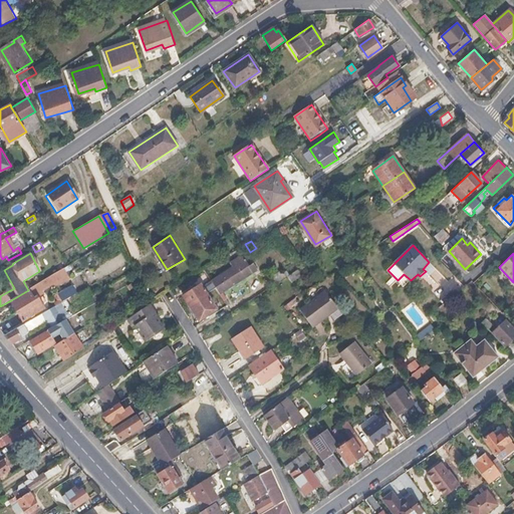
[(220,293),(258,268),(253,262),(248,265),(241,255),(230,262),(233,266),(211,280),(216,288),(220,293)]
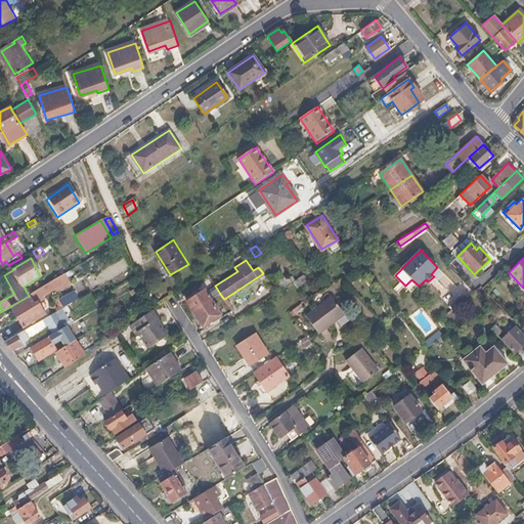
[(313,280),(308,273),(296,280),(301,289),(313,280)]
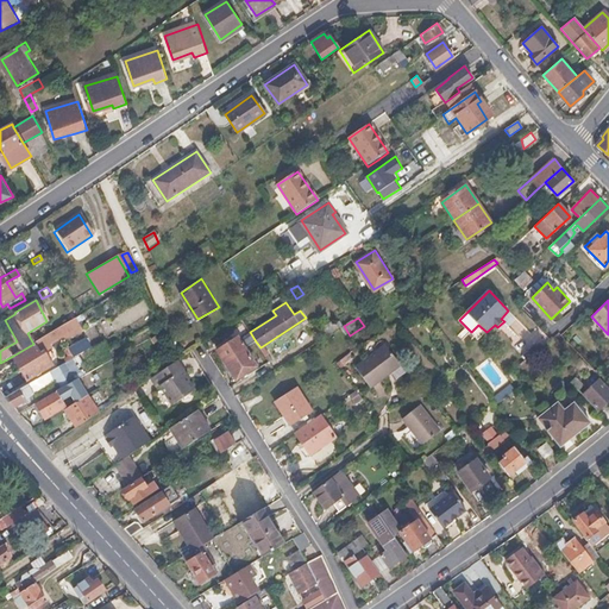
[(54,338),(62,333),(71,327),(69,321),(58,327),(33,344),(13,356),(29,380),(54,365),(45,351),(57,345),(54,338)]
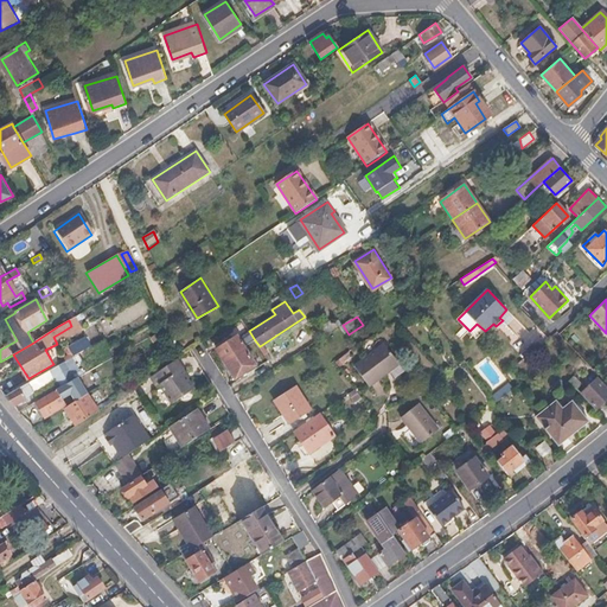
[(315,342),(330,332),(325,325),(311,333),(315,342)]
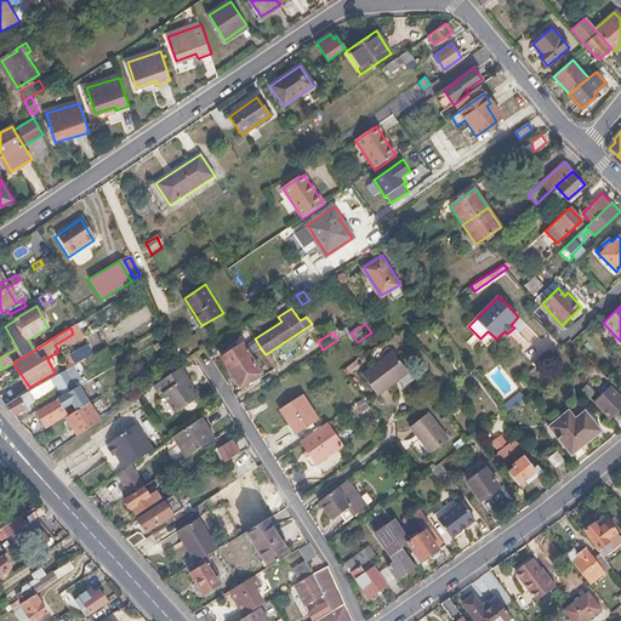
[(261,374),(249,355),(261,348),(255,339),(243,346),(241,343),(221,358),(240,387),(261,374)]
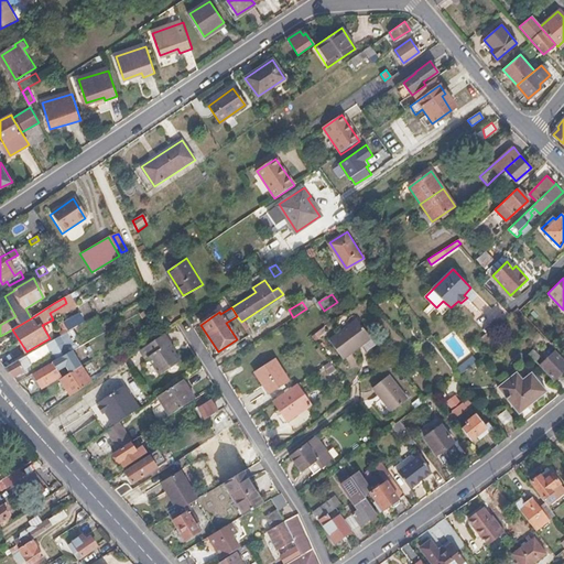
[(73,329),(83,324),(78,316),(63,325),(67,333),(73,329)]
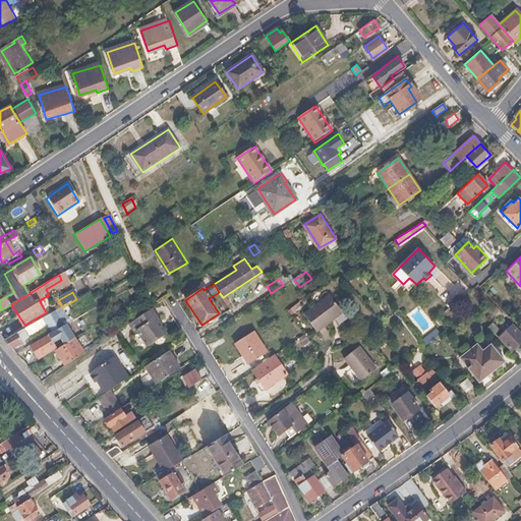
[(317,332),(334,319),(339,325),(347,317),(331,295),(304,314),(317,332)]
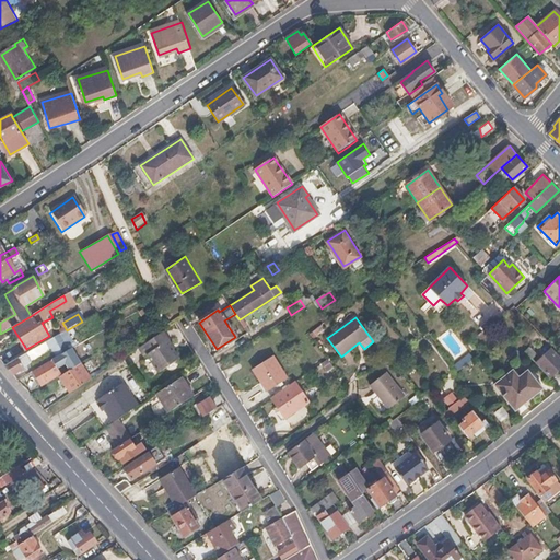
[(315,337),(326,328),(323,324),(312,331),(315,337)]
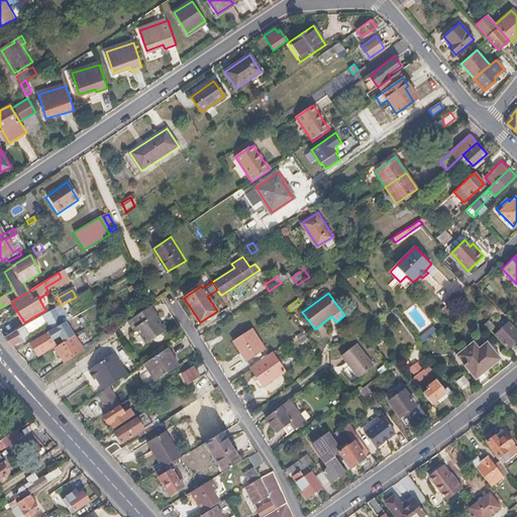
[(62,305),(43,315),(47,322),(53,330),(68,321),(72,319),(68,313),(72,310),(67,302),(62,305)]
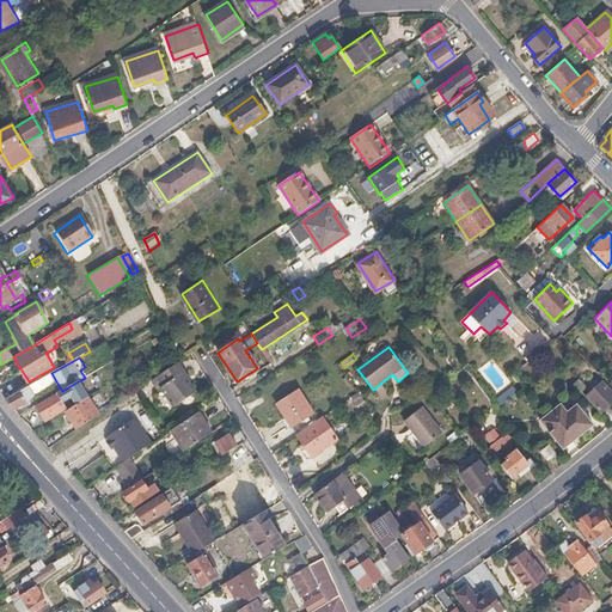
[(191,378),(187,371),(184,372),(178,362),(150,380),(155,390),(160,387),(173,405),(194,392),(187,381),(191,378)]
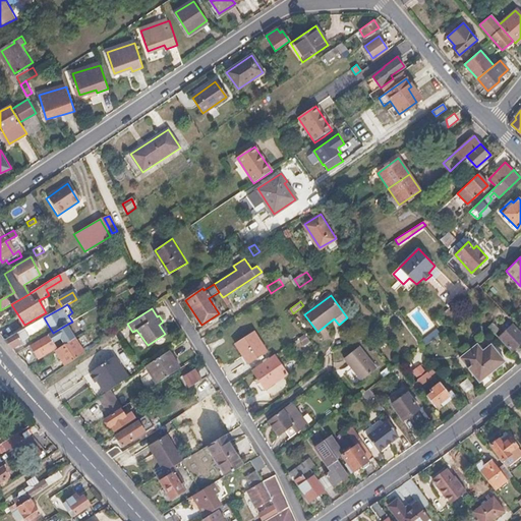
[(26,341),(29,337),(29,336),(48,325),(44,317),(25,329),(5,340),(13,349),(26,341)]
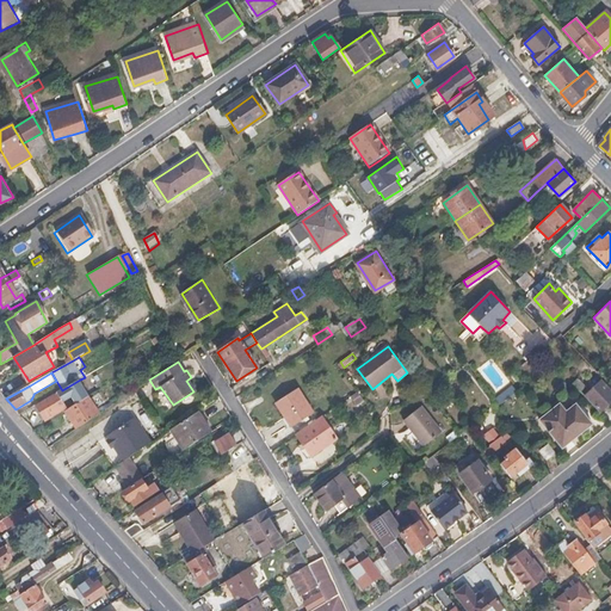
[(357,389),(347,375),(345,377),(353,390),(357,389)]
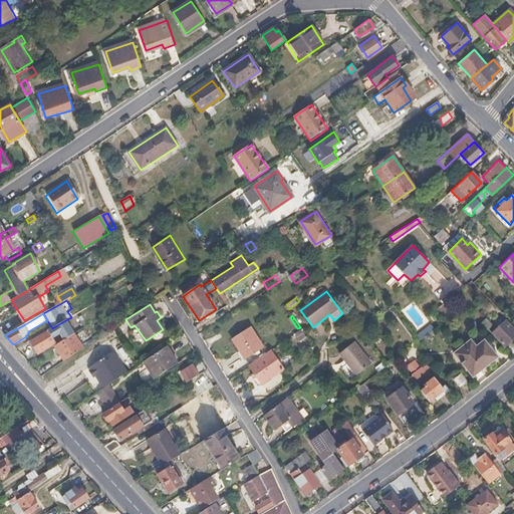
[(493,325),(487,318),(482,322),(489,329),(493,325)]
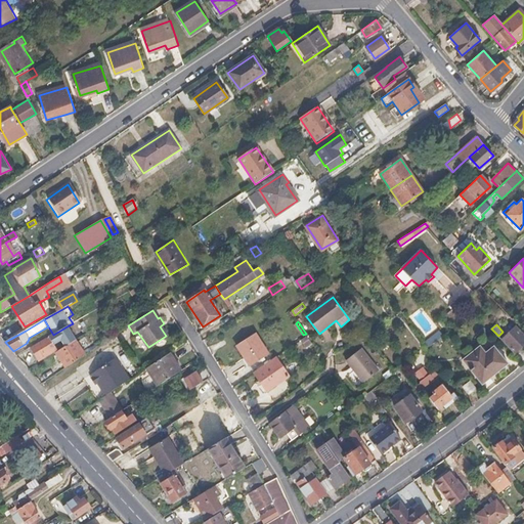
[(77,340),(76,338),(69,325),(53,335),(33,346),(40,359),(57,349),(54,344),(62,340),(66,346),(75,340),(77,340)]
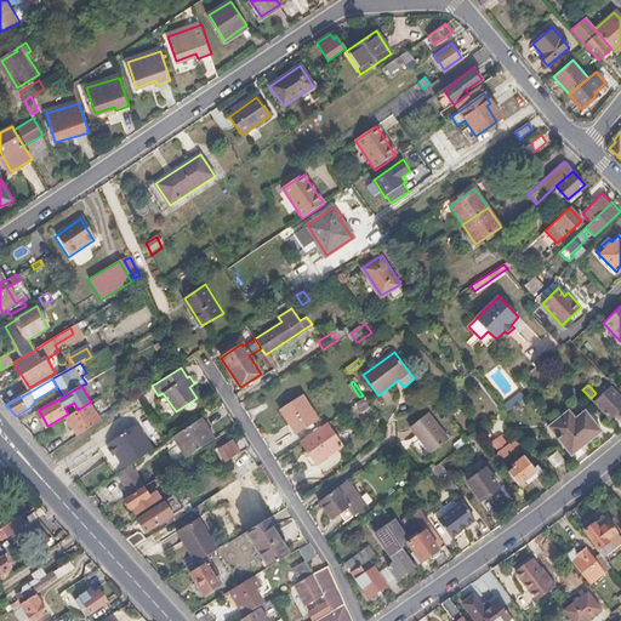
[(610,419),(620,408),(620,398),(610,387),(594,403),(610,419)]
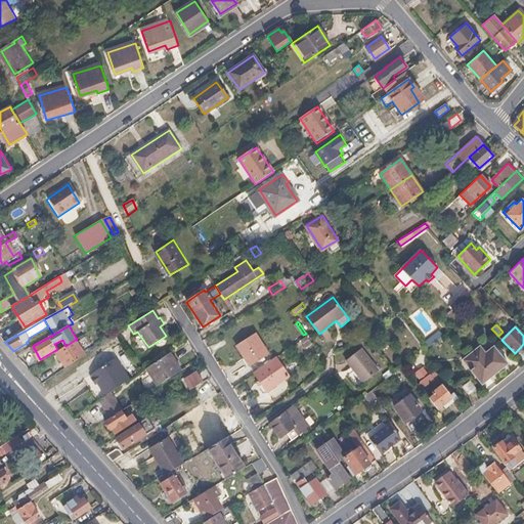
[(429,346),(433,342),(444,334),(441,330),(430,338),(426,341),(429,346)]
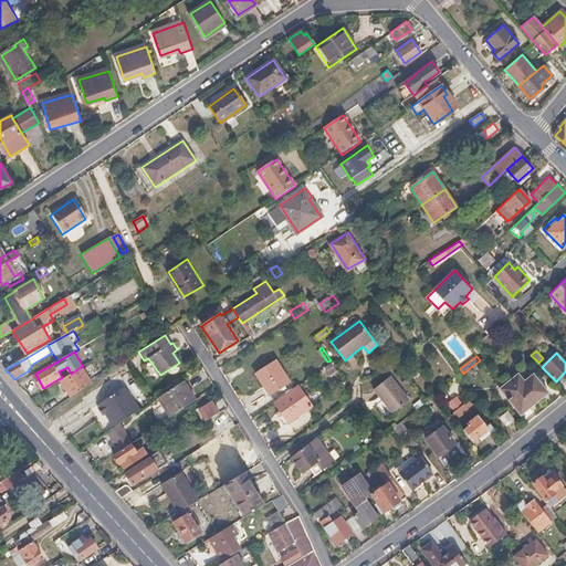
[(270,396),(290,383),(275,360),(255,374),(270,396)]
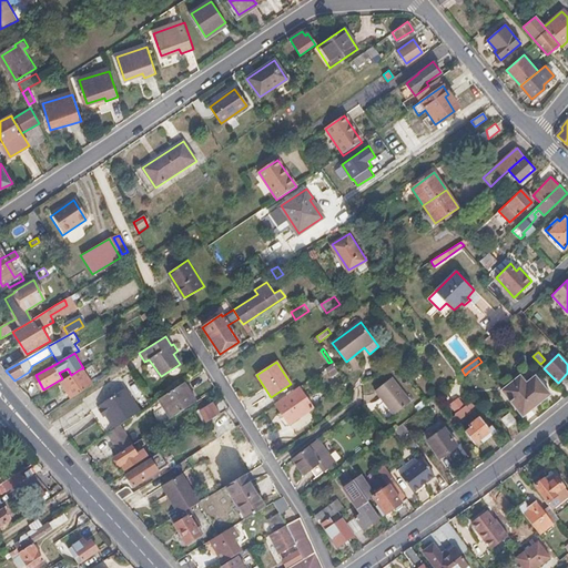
[(338,372),(334,364),(327,368),(333,376),(338,372)]
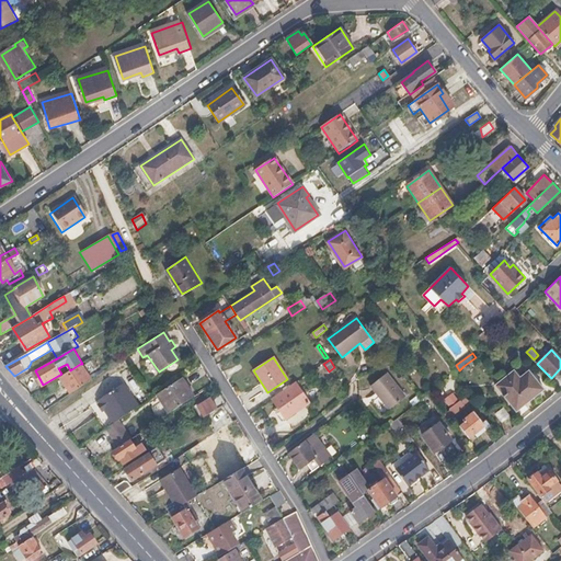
[(70,393),(91,379),(80,364),(70,370),(59,378),(70,393)]
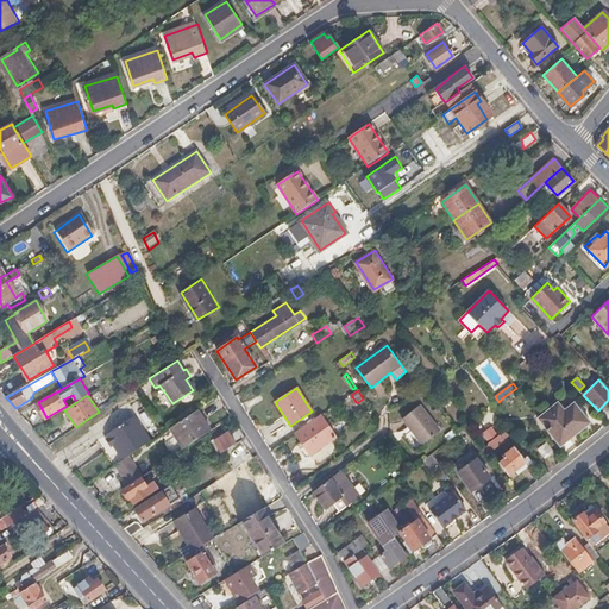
[(440,429),(420,403),(402,418),(422,444),(440,429)]
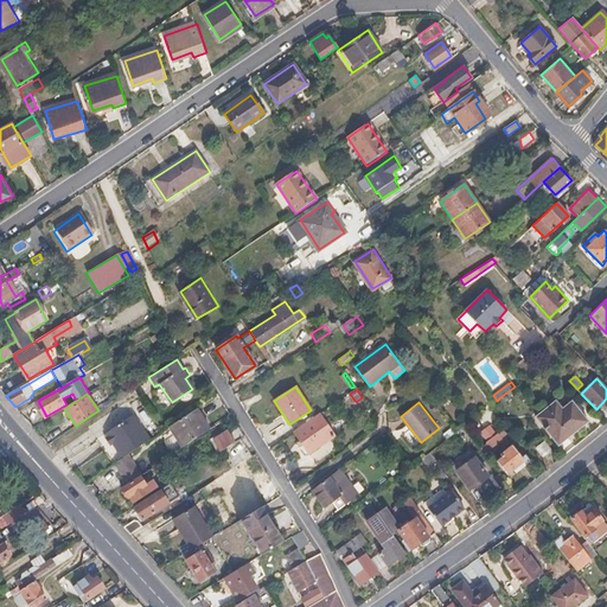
[(587,422),(570,402),(561,410),(555,402),(536,416),(558,445),(568,435),(587,422)]
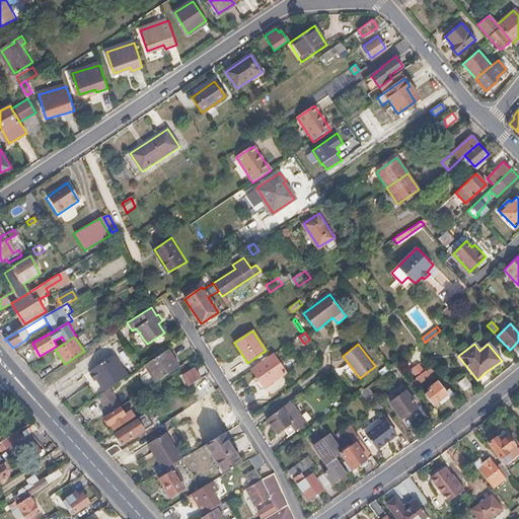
[(178,366),(167,349),(143,364),(155,382),(178,366)]
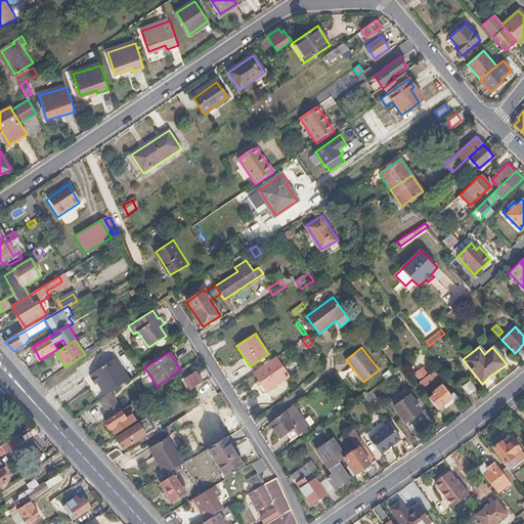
[(97,385),(103,394),(108,391),(128,379),(122,368),(115,358),(90,374),(92,377),(89,378),(94,385),(96,384),(97,385)]
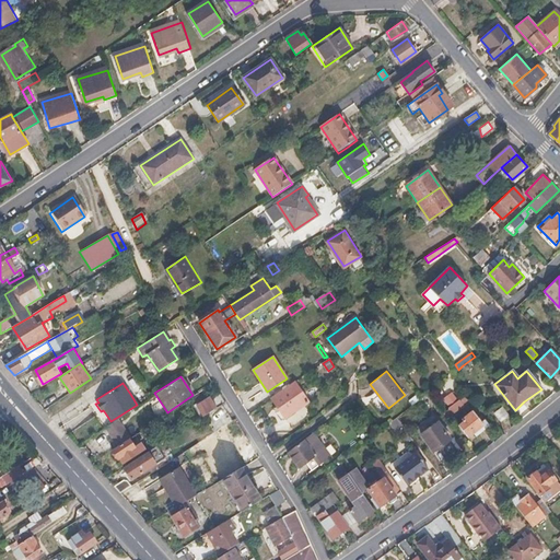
[(308,404),(294,384),(271,400),(286,420),(308,404)]
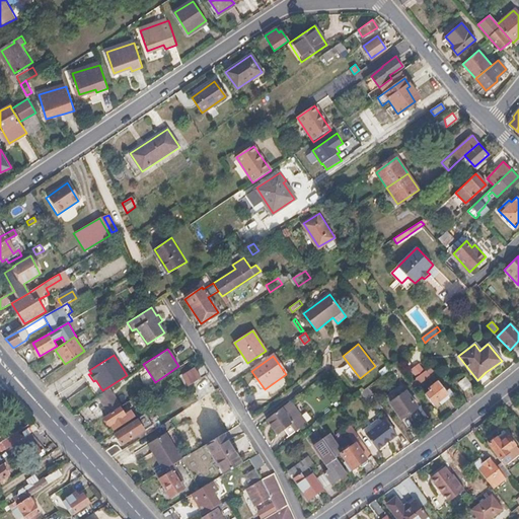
[(183,385),(197,376),(191,367),(178,376),(183,385)]
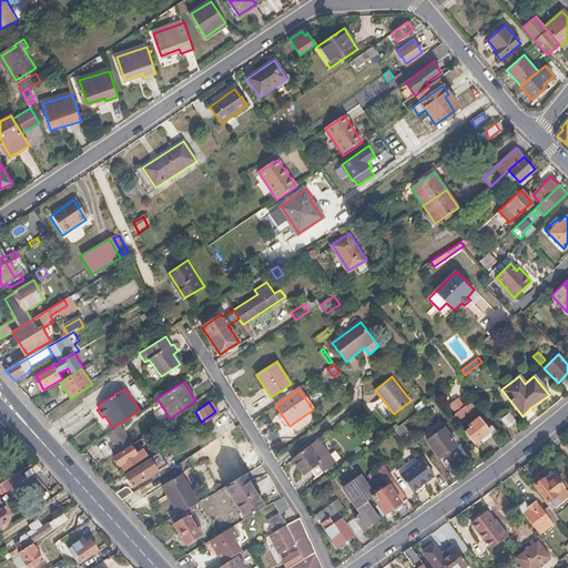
[(459,418),(475,405),(469,402),(466,406),(464,404),(454,413),(455,414),(449,419),(452,423),(457,417),(459,418)]
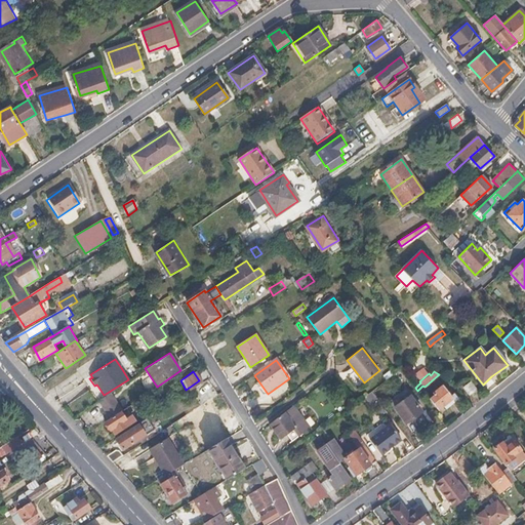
[(475,390),(470,382),(463,388),(469,395),(475,390)]
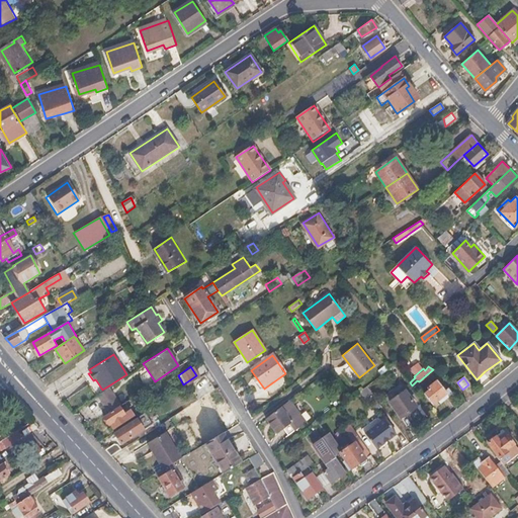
[(448,394),(437,380),(428,387),(429,390),(425,394),(433,405),(448,394)]
